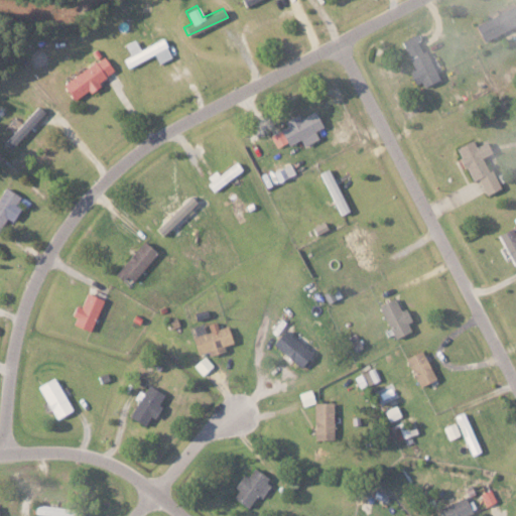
[(474,23),(482,40),(515,23),(515,9),(514,5),(474,23)]
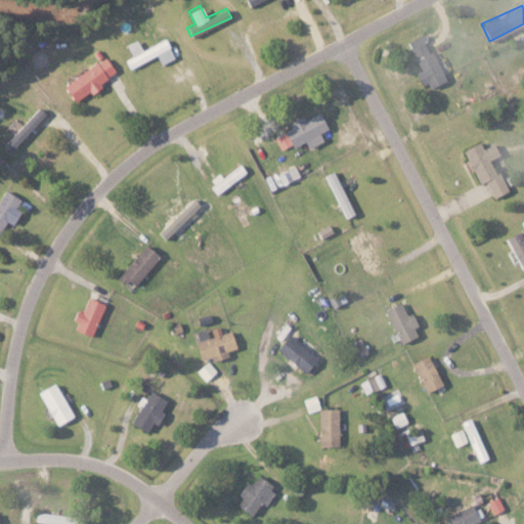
[(444,79),(423,34),(406,41),(420,69),(415,72),(422,89),(444,79)]
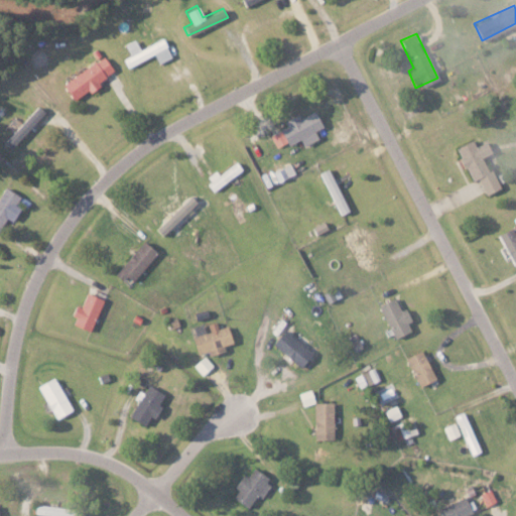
[(171,56),(161,37),(139,48),(134,38),(124,43),(130,54),(122,58),(127,68),(153,54),(158,62),(171,56)]
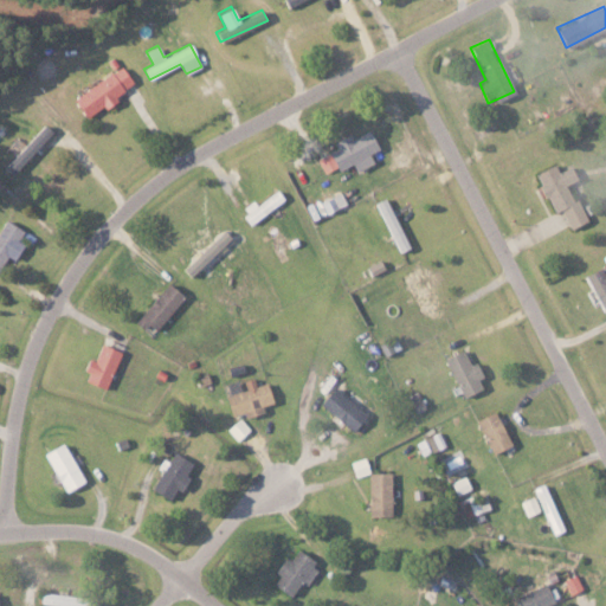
[(72,98),(85,117),(134,84),(121,65),(72,98)]
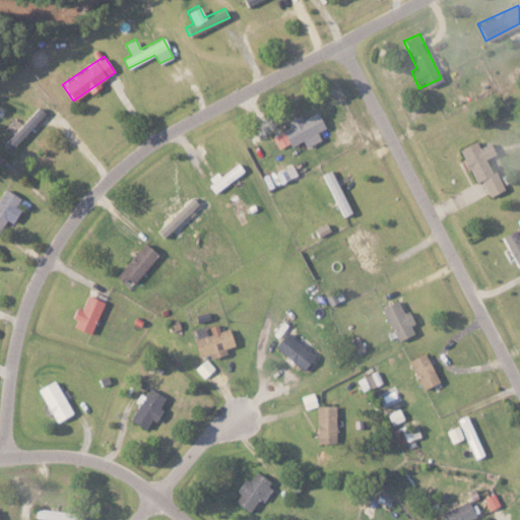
[(45,113),(38,106),(4,142),(11,148),(45,113)]
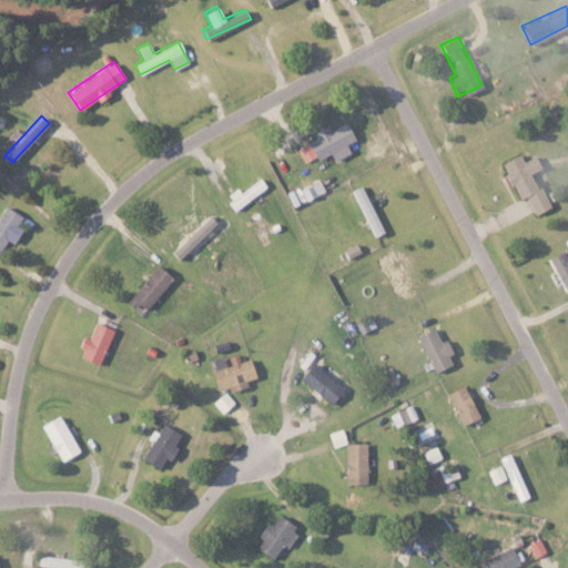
[(355,139),(346,121),(330,129),(327,125),(312,133),(315,140),(298,148),(305,163),(330,151),(333,160),(350,152),(345,143),(355,139)]
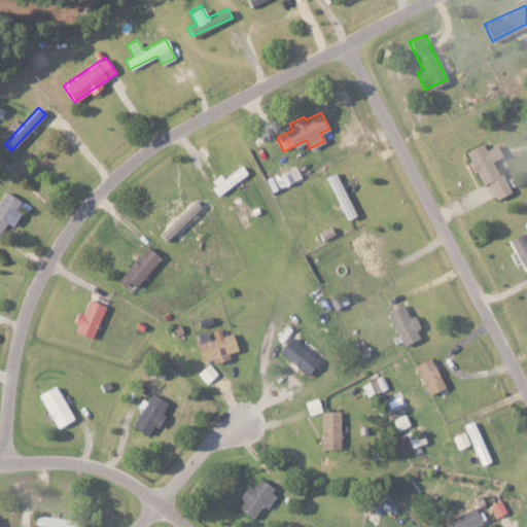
[(508,192),(494,159),(501,154),(496,143),(485,148),(482,141),(464,149),(481,184),(488,181),(495,198),(508,192)]
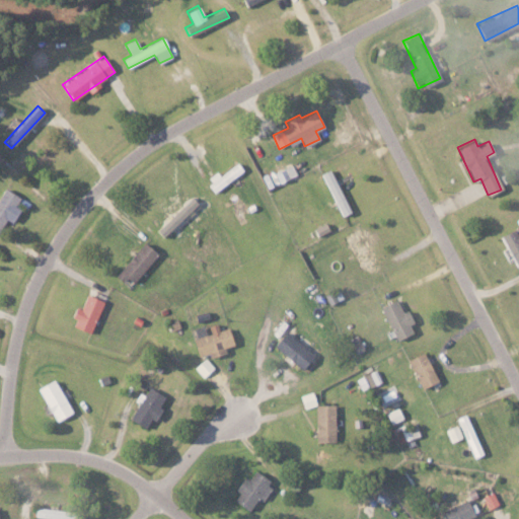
[(215,192),(243,170),(237,162),(219,175),(216,170),(206,178),(215,192)]
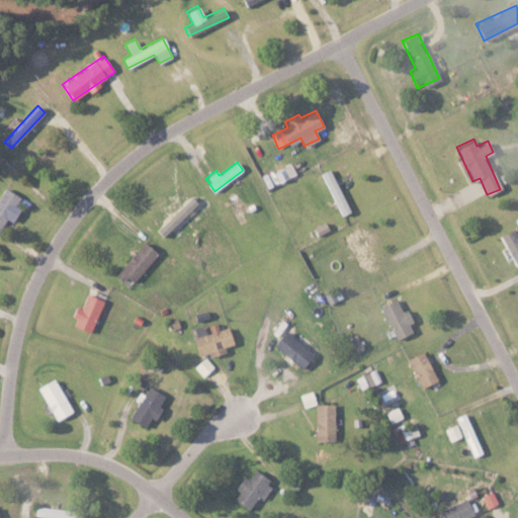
[(295,175),(291,164),(273,171),(277,181),(295,175)]
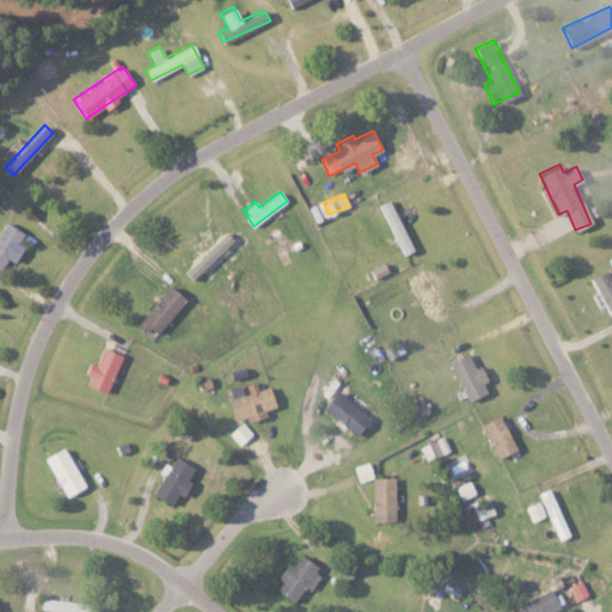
[(410,250),(392,199),(381,202),(399,254),(410,250)]
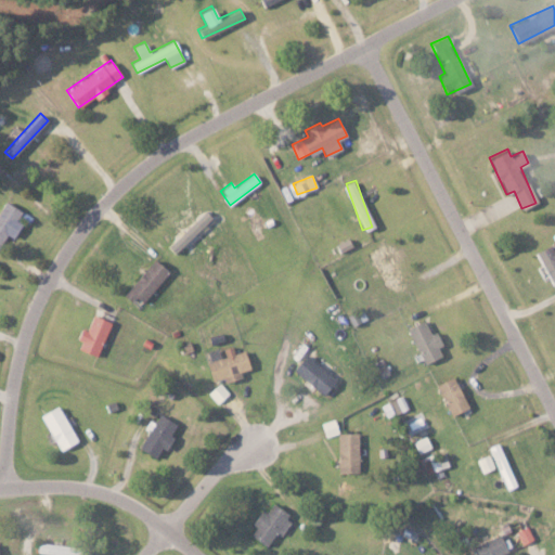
[(16,220),(22,211),(5,201),(0,207),(0,243),(7,234),(12,237),(21,223),(16,220)]
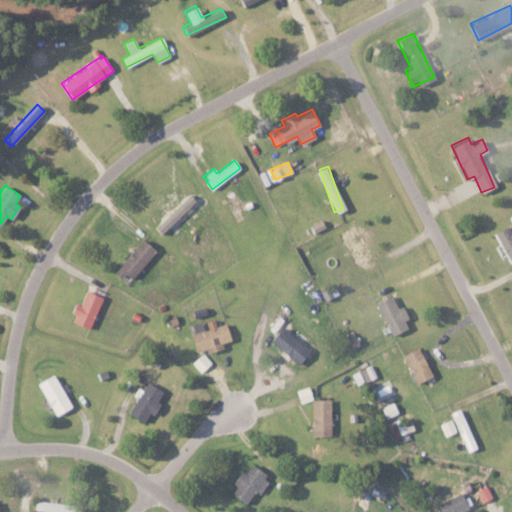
[(372,260),(364,242),(367,240),(363,230),(358,232),(354,224),(338,232),(355,267),(372,260)]
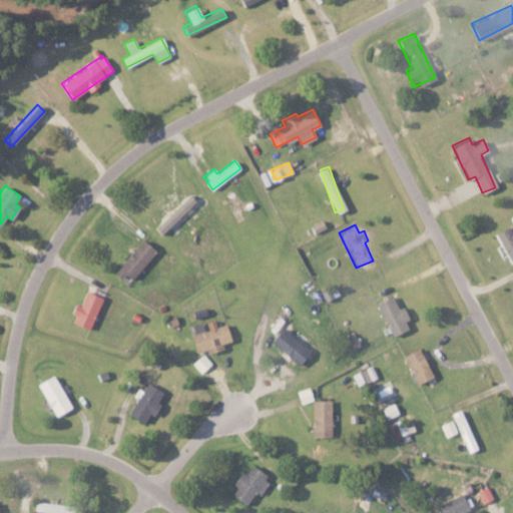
[(510,263),(512,261),(512,232),(509,225),(495,232),(510,263)]
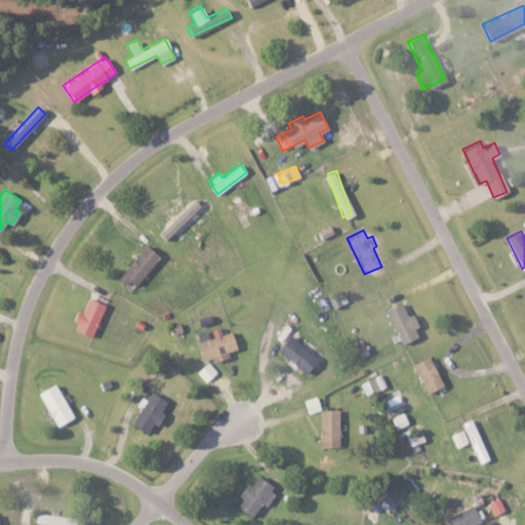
[(133,285),(160,257),(146,244),(115,278),(123,285),(127,280),(133,285)]
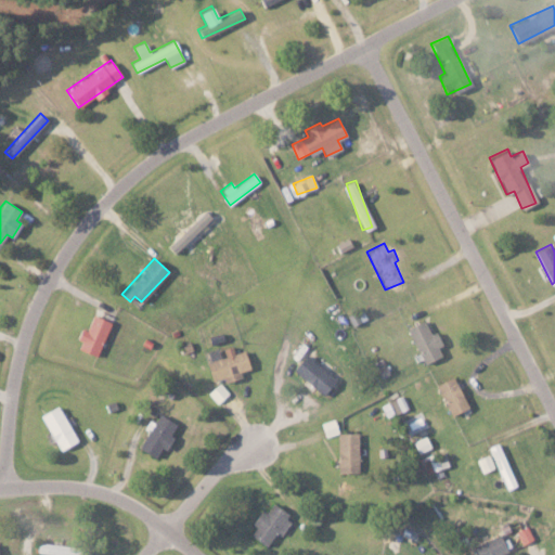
[(366,319),(362,309),(347,315),(351,325),(366,319)]
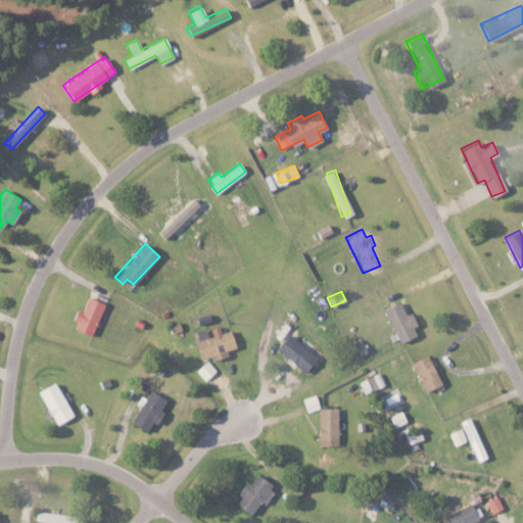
[(103,303),(87,296),(81,311),(75,308),(70,319),(76,321),(73,329),(90,335),(103,303)]
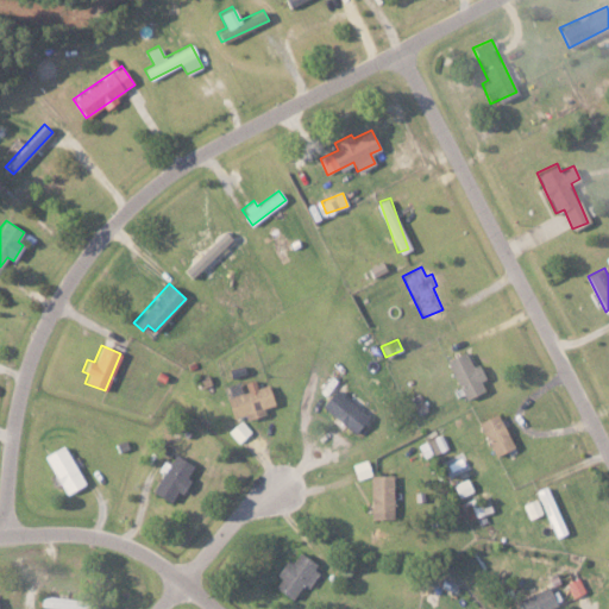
[(488,389),(477,363),(471,365),(465,351),(449,358),(464,399),(488,389)]
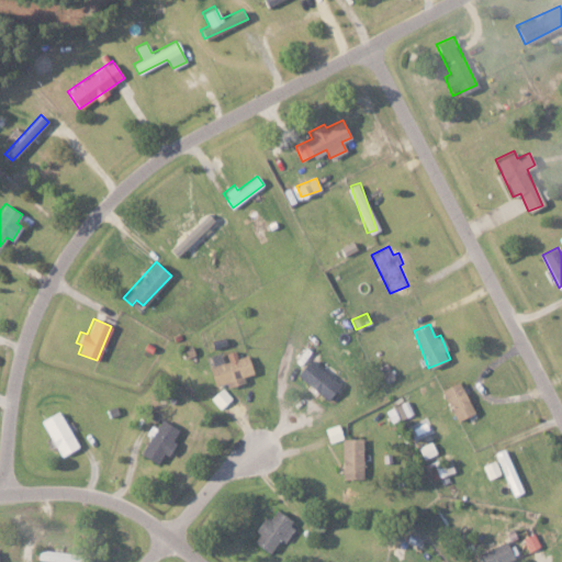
[(247,355),(236,357),(234,349),(223,352),(222,351),(206,356),(215,385),(226,382),(226,386),(244,381),(243,375),(253,373),(247,355)]
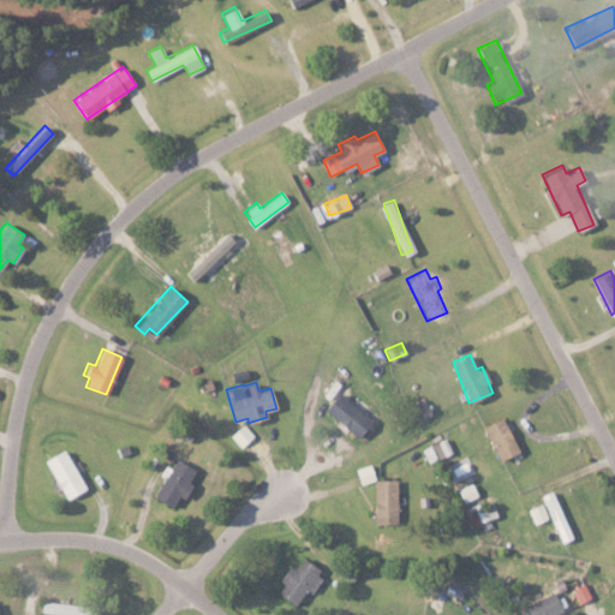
[(371,419),(338,392),(323,410),(357,437),(371,419)]
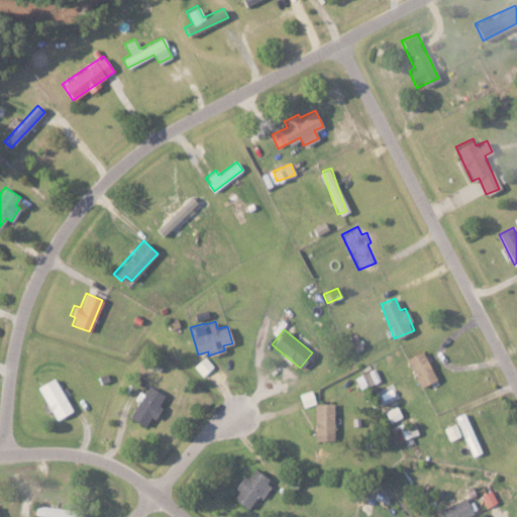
[(354,351),(362,348),(355,334),(348,338),(354,351)]
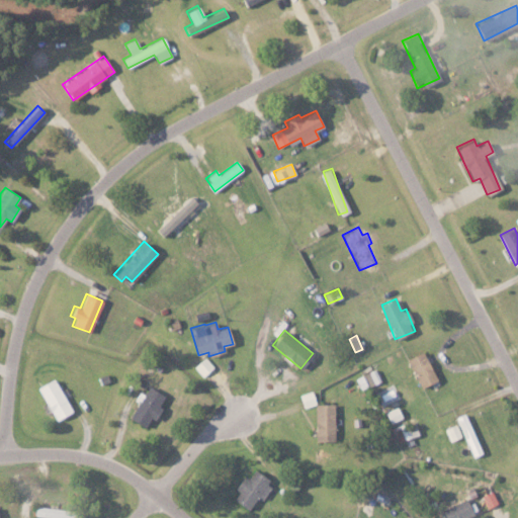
[(408,357),(419,386),(435,380),(424,351),(408,357)]
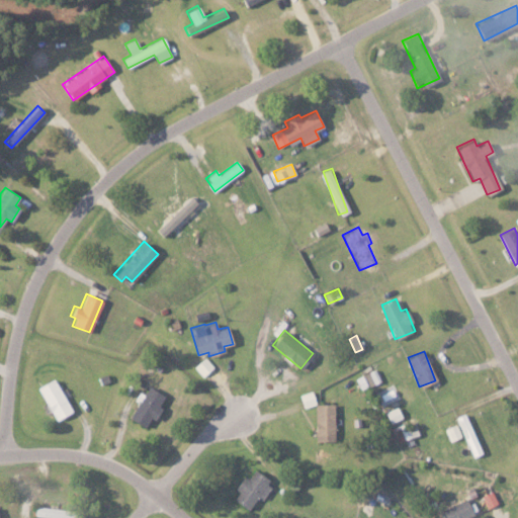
[(201,375),(212,366),(204,356),(193,366),(201,375)]
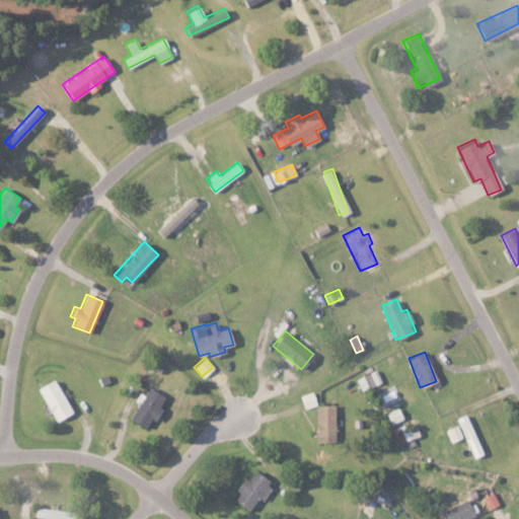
[(72,412),(53,378),(35,388),(56,422),(72,412)]
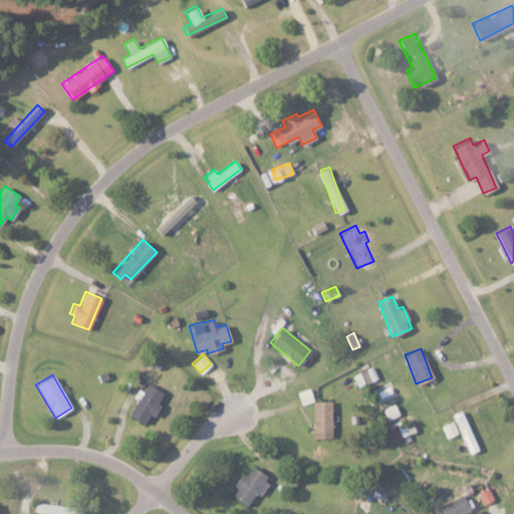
[(129,416),(144,424),(150,414),(153,416),(165,393),(146,382),(129,416)]
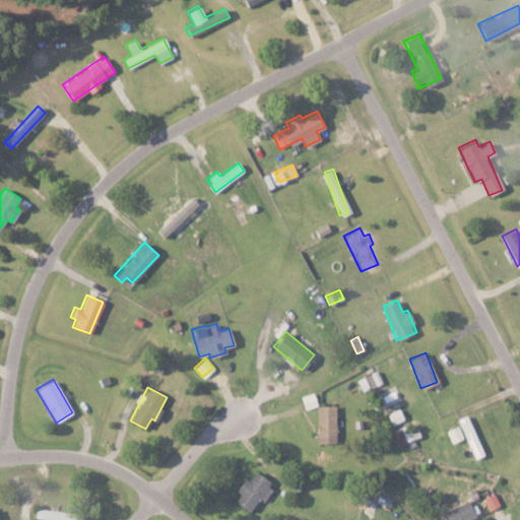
[(304,408),(316,405),(314,392),(301,395),(304,408)]
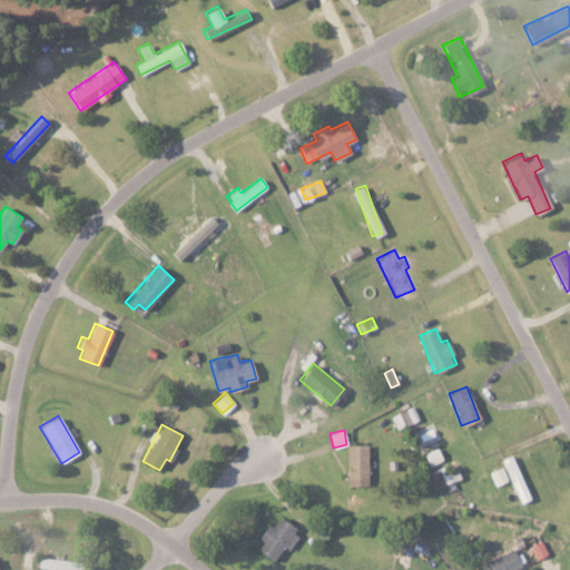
[(367,444),(346,444),(345,484),(367,485),(367,444)]
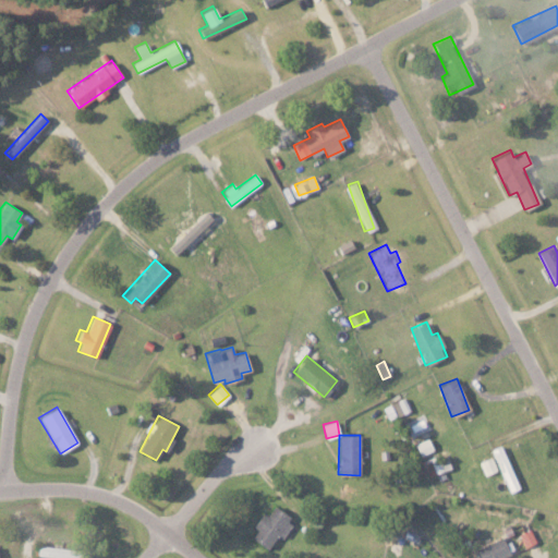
[(420,456),(433,450),(427,438),(414,445),(420,456)]
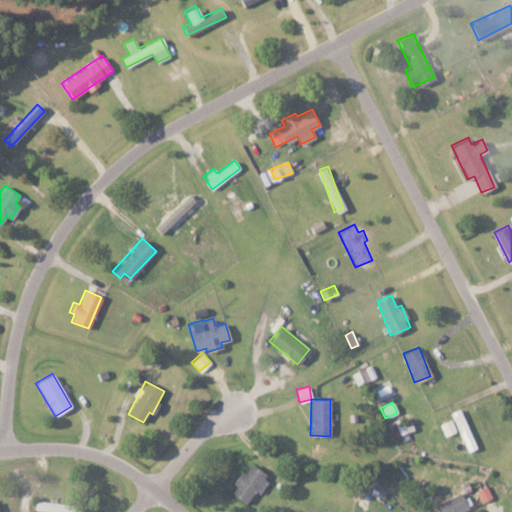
[(393,436),(407,431),(401,417),(388,422),(393,436)]
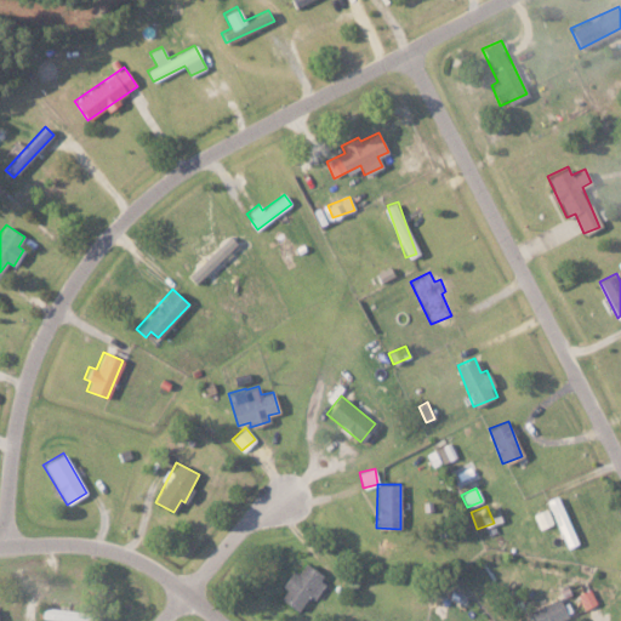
[(553,523),(547,507),(534,513),(541,528),(553,523)]
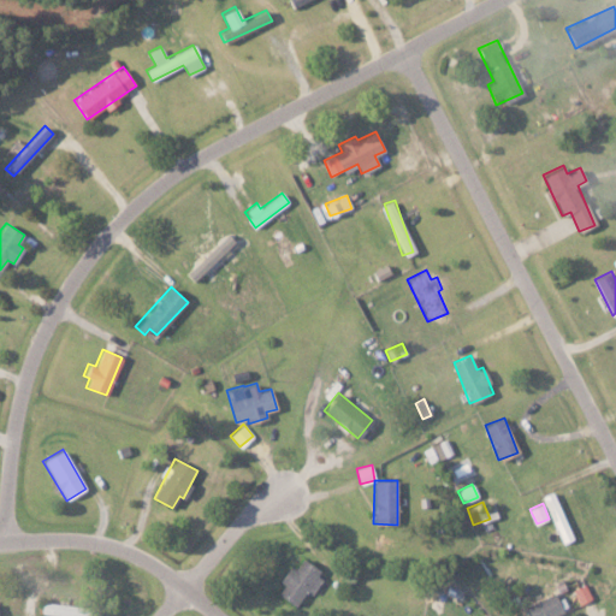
[(294,569),(289,566),(278,581),(284,585),(278,593),(295,605),(306,591),(311,594),(324,575),(301,558),(294,569)]
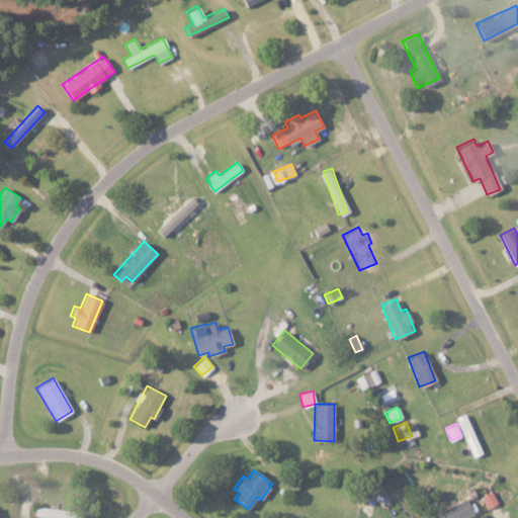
[(483,496),(488,507),(498,503),(492,491),(483,496)]
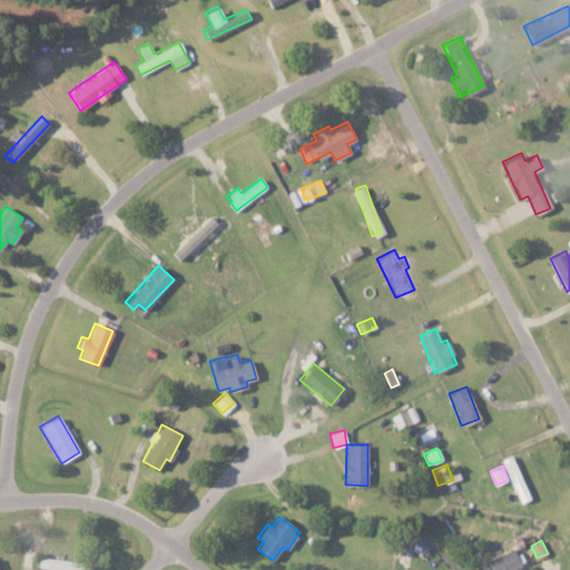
[(511,569),(521,566),(513,548),(485,560),(489,569),(511,569)]
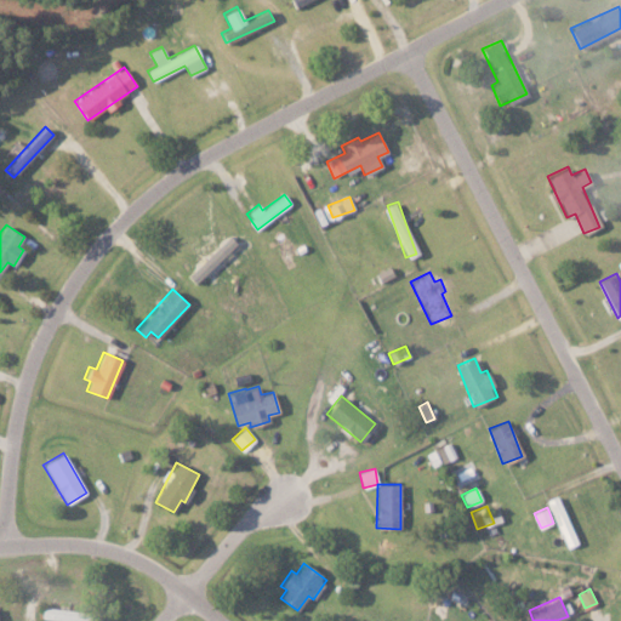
[(40,619),(66,620),(101,620),(102,613),(41,608),(40,619)]
